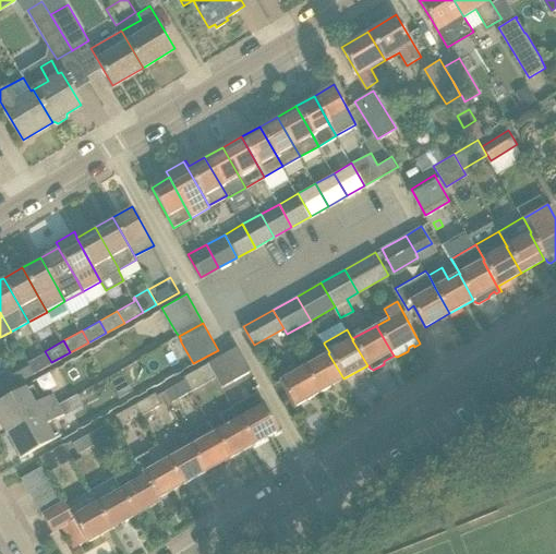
[(238,345),(208,361),(222,386),(252,370),(238,345)]
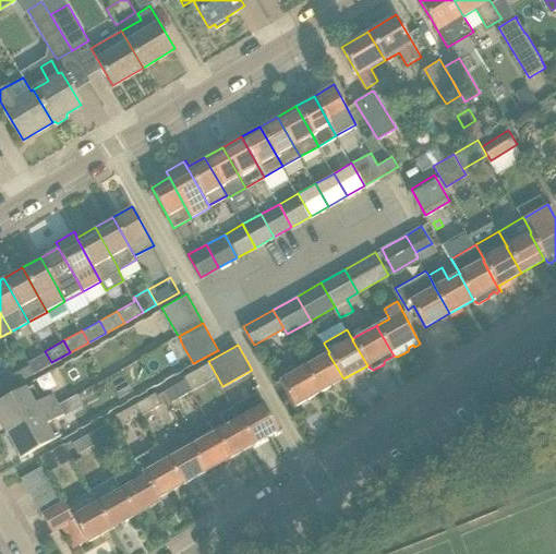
[(34,373),(51,362),(45,351),(27,361),(34,373)]
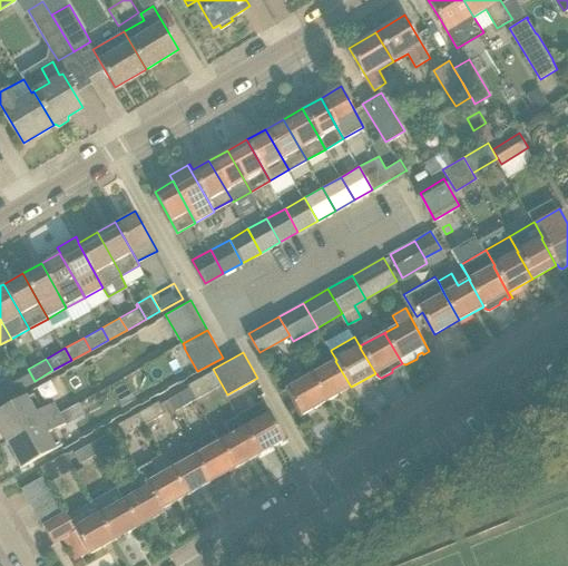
[(326,401),(351,388),(335,360),(311,373),(326,401)]
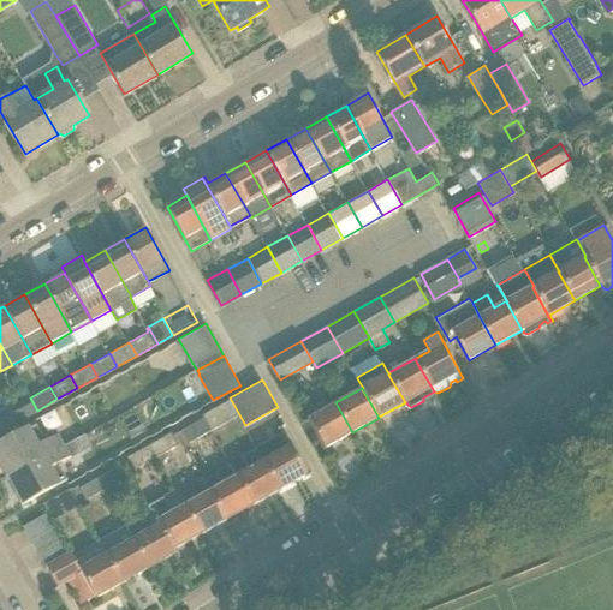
[(30,398),(29,399),(28,396),(9,407),(17,422),(37,411),(30,398)]
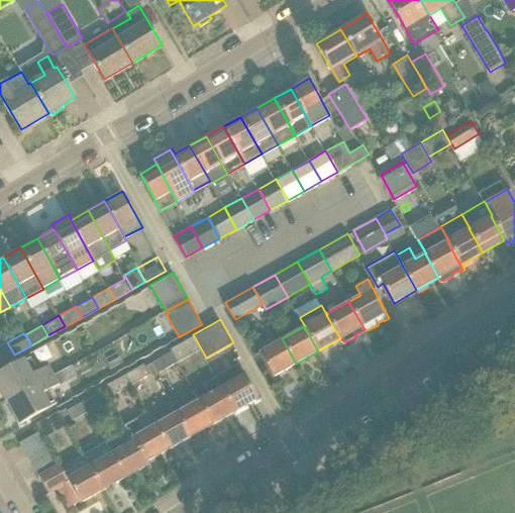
[(200,347),(194,336),(193,334),(171,347),(178,361),(200,347)]
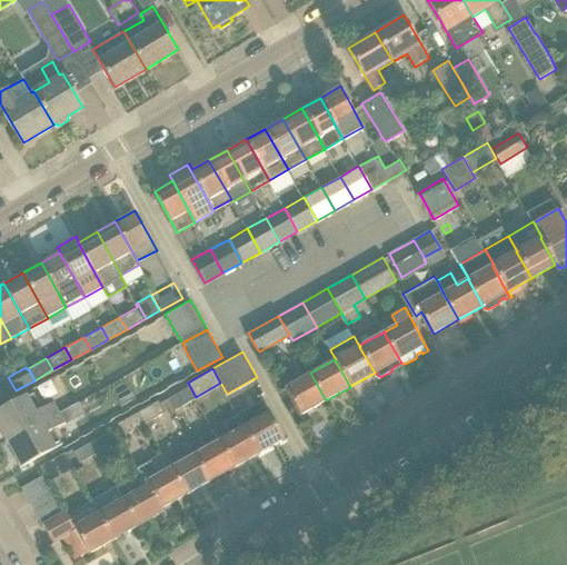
[(300,414),(326,400),(310,373),(286,387),(300,414)]
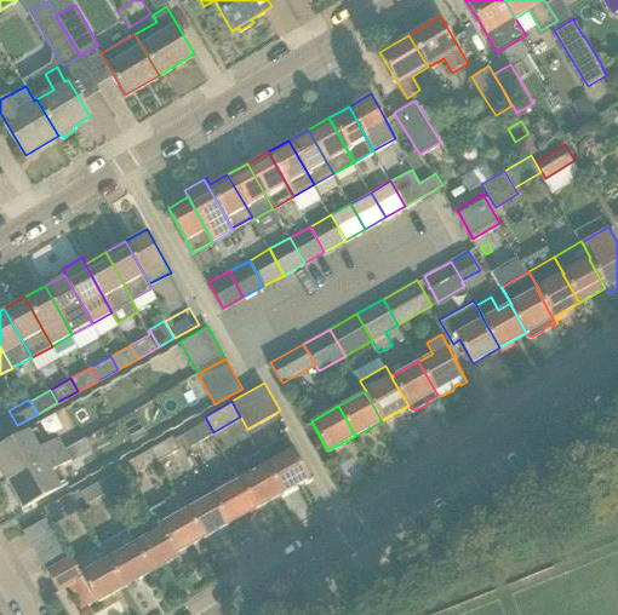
[(0,434),(17,425),(9,411),(0,414),(0,434)]
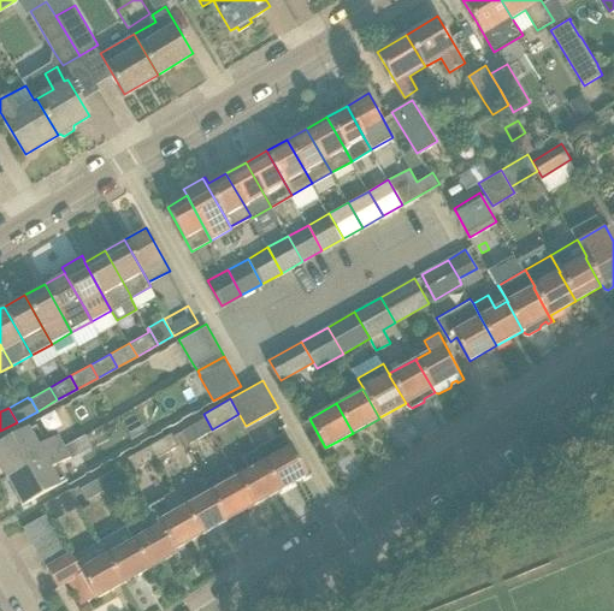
[(190,442),(212,429),(204,414),(201,415),(204,417),(183,429),(190,442)]
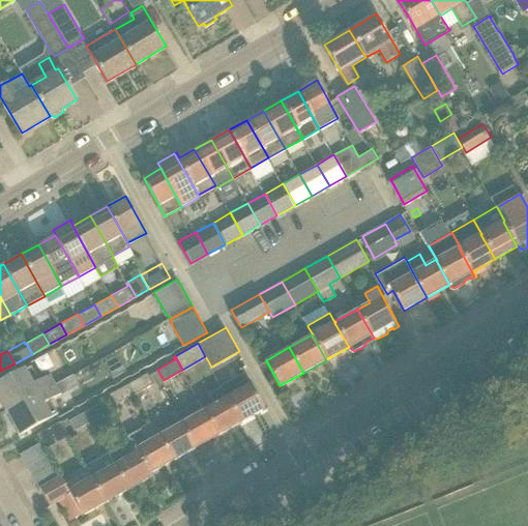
[(51,373),(38,379),(31,366),(0,382),(0,397),(7,410),(56,382),(51,373)]
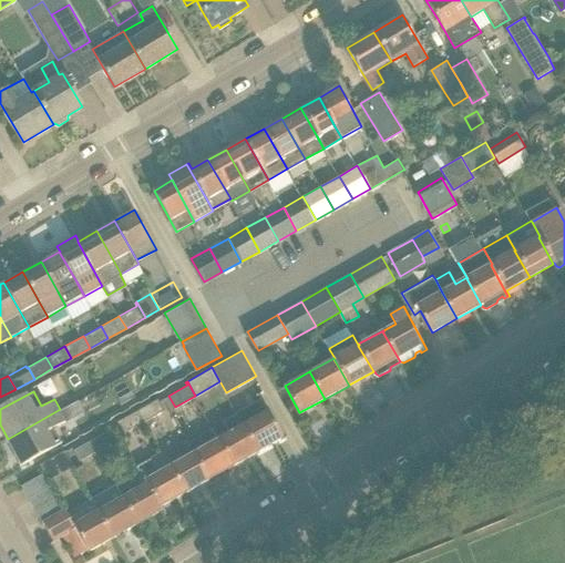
[(145,420),(164,409),(157,398),(139,409),(145,420)]
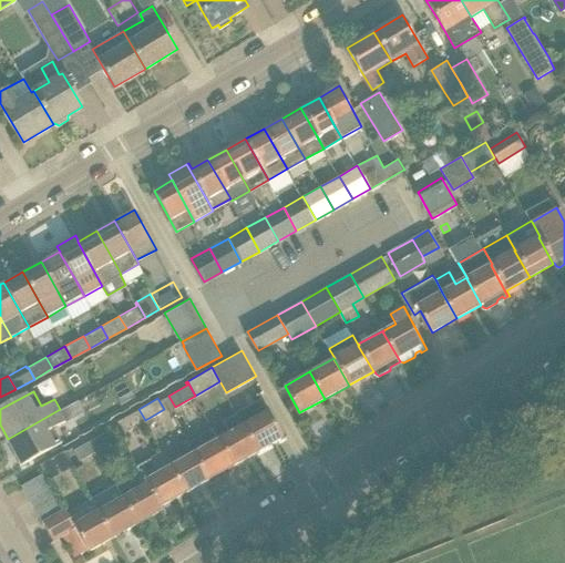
[(257,451),(283,437),(262,398),(236,412),(244,425),(243,425),(257,451)]
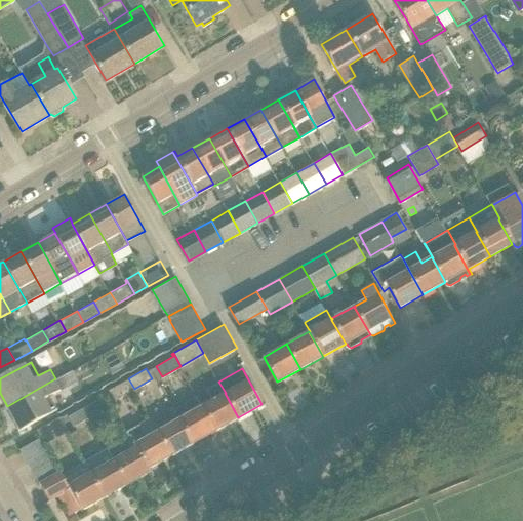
[(48,394),(71,383),(67,373),(55,378),(7,406),(19,429),(56,409),(48,394)]
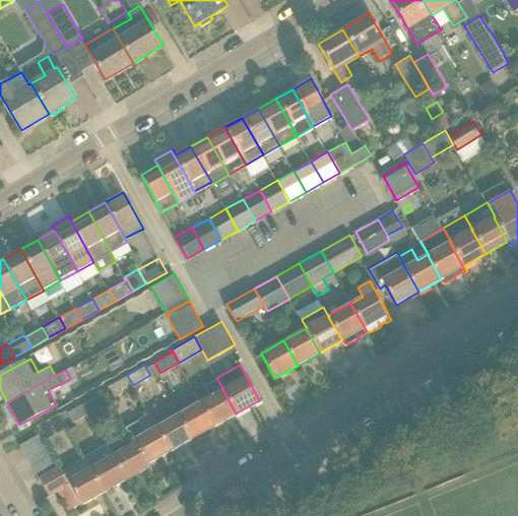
[(114,396),(133,385),(127,375),(108,386),(114,396)]
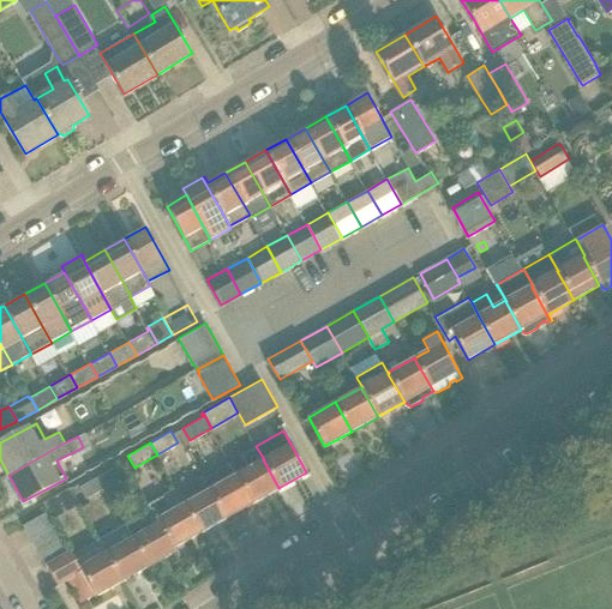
[(263,459),(264,459),(256,446),(241,454),(249,466),(238,472),(238,474),(253,502),(279,488),(263,459)]
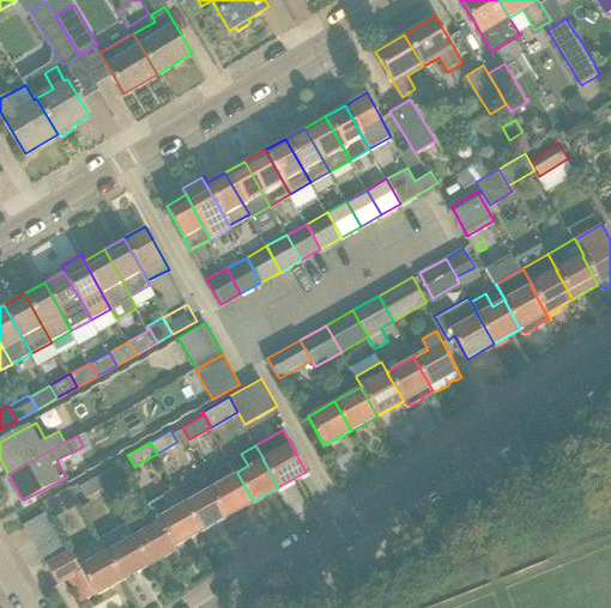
[(237,473),(237,472),(231,461),(205,476),(211,487),(210,488),(225,517),(253,502),(237,473)]
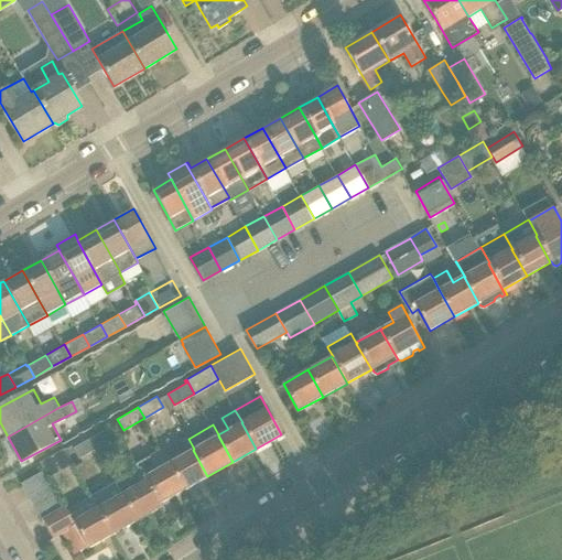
[(96,448),(114,438),(108,427),(89,438),(96,448)]
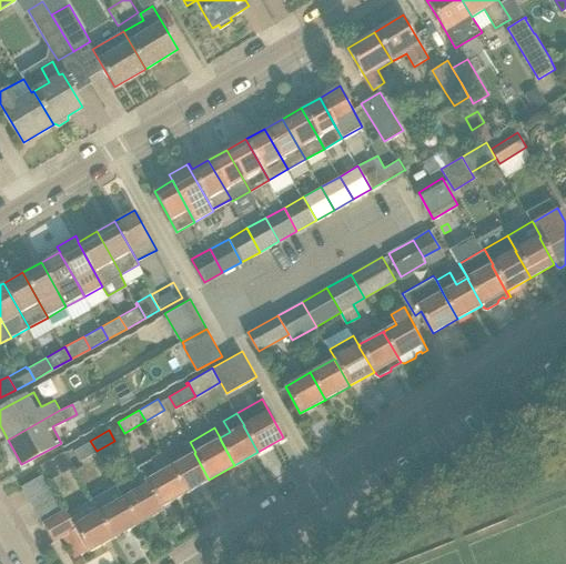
[(80,461),(97,451),(90,441),(73,451),(80,461)]
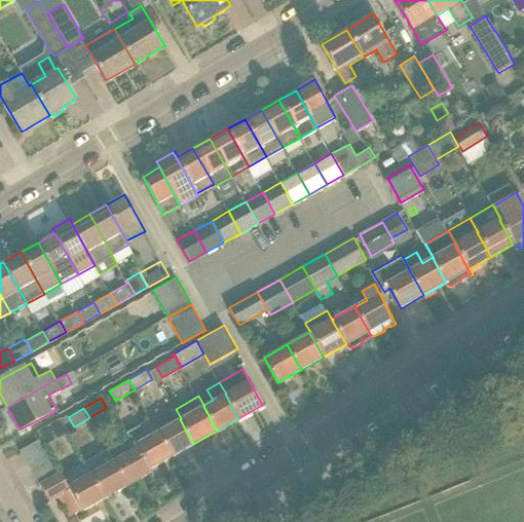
[(180,419),(181,418),(176,409),(153,421),(158,431),(157,432),(171,456),(193,444),(180,419)]
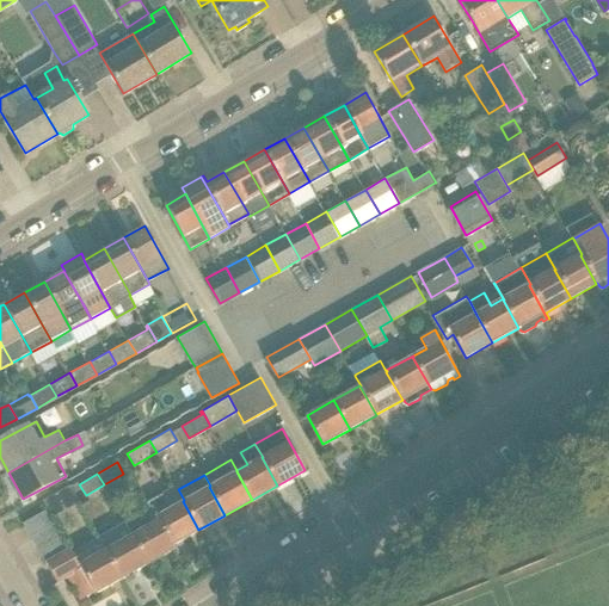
[(184,500),(178,489),(176,486),(147,500),(157,515),(155,517),(158,520),(159,519),(173,544),(198,530),(183,501),(184,500)]
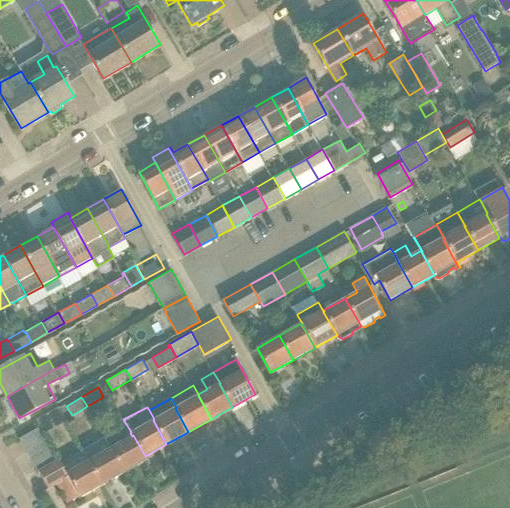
[(130,433),(131,432),(123,419),(123,420),(126,424),(105,436),(111,447),(110,448),(124,472),(147,459),(145,456),(133,435),(132,436),(130,433)]
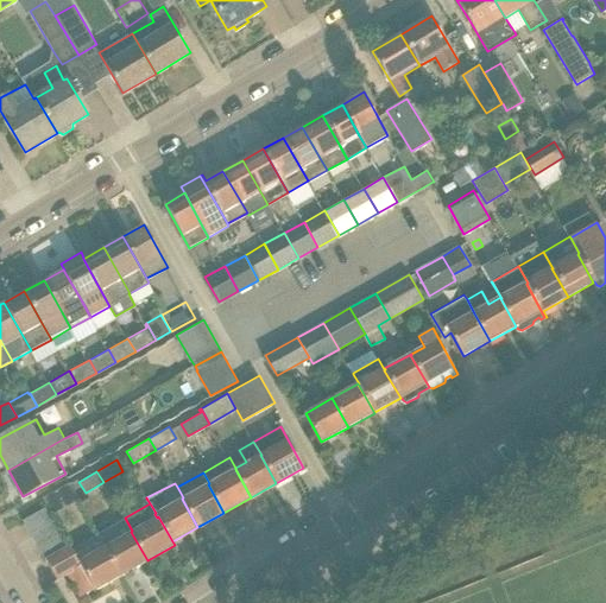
[(56,518),(49,506),(49,505),(24,519),(31,532),(56,518)]
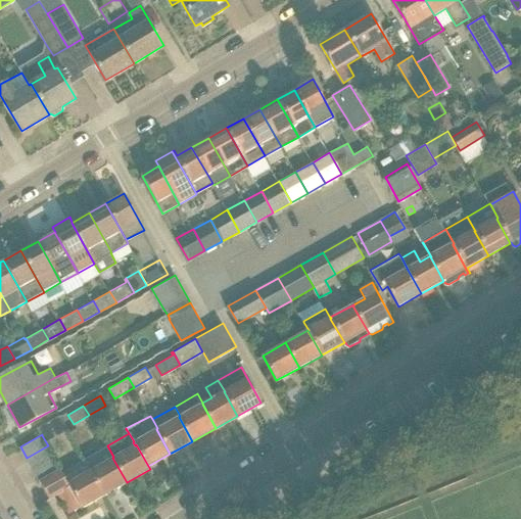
[(34,469),(54,457),(48,445),(27,458),(34,469)]
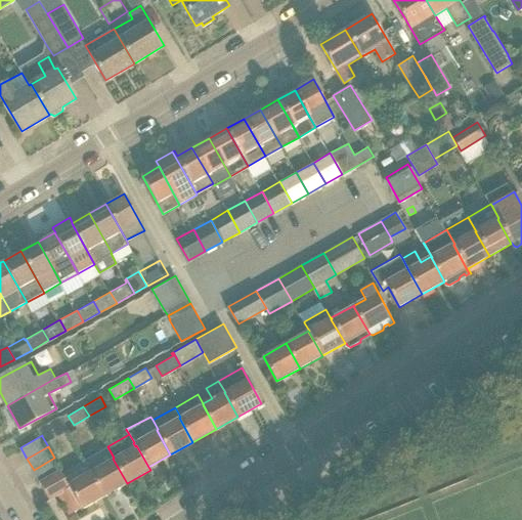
[(113,459),(114,458),(107,446),(85,459),(91,470),(90,471),(104,495),(127,483),(113,459)]
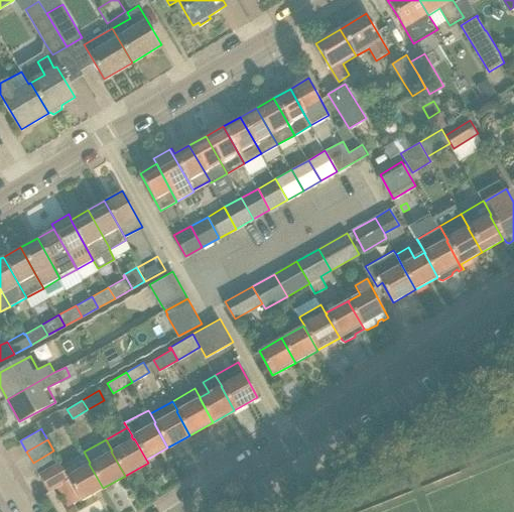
[(39,474),(59,462),(53,451),(33,463),(39,474)]
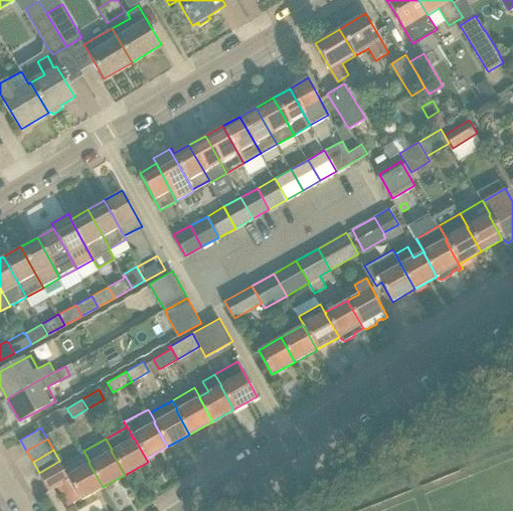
[(89,463),(90,462),(83,451),(81,452),(82,453),(61,465),(59,461),(39,473),(49,490),(58,485),(68,504),(79,498),(80,500),(103,487),(89,463)]
